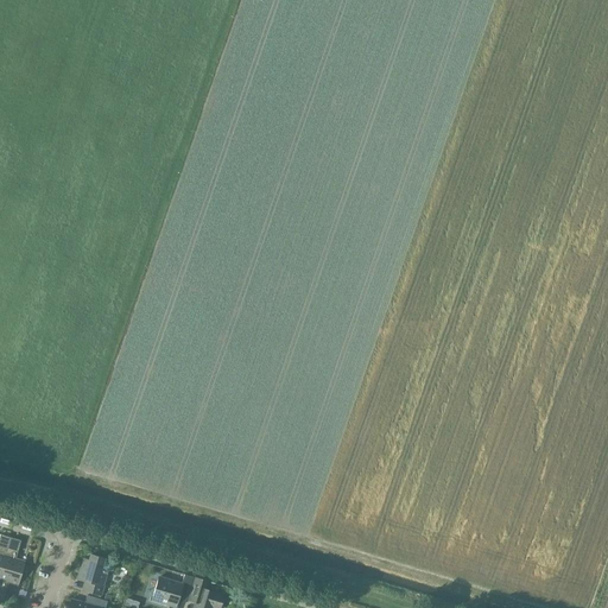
[(0,568),(2,569),(11,538),(0,536),(0,537),(0,568)]
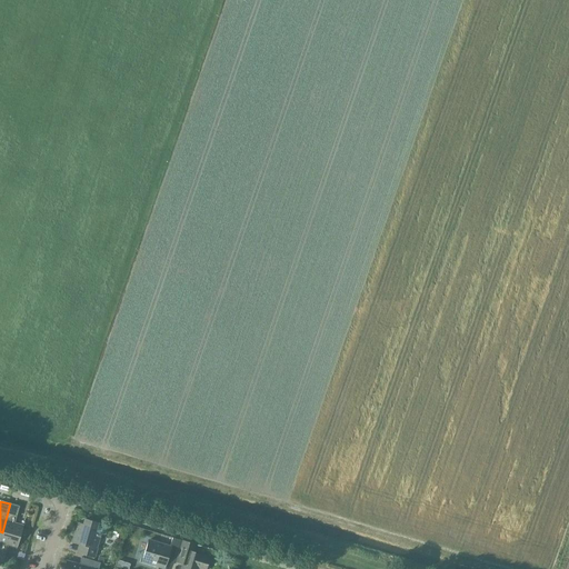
[(10,503),(2,532),(20,537),(23,526),(15,522),(20,507),(10,503)]
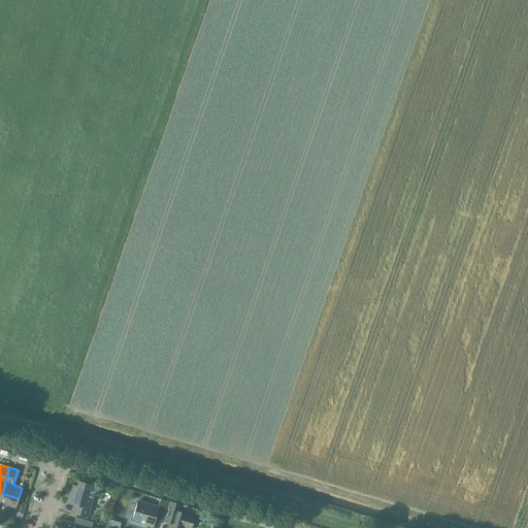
[(75,505),(73,513),(72,513),(72,514),(88,518),(90,509),(87,508),(90,498),(99,496),(101,489),(78,482),(77,487),(72,486),(67,503),(75,505)]
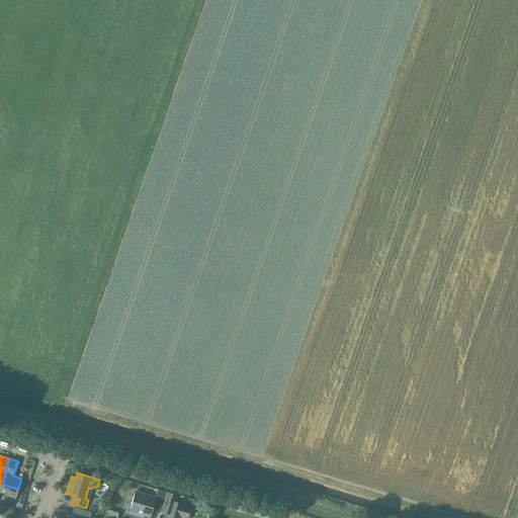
[(2,485),(0,490),(0,511),(3,512),(7,498),(15,500),(18,489),(2,485)]
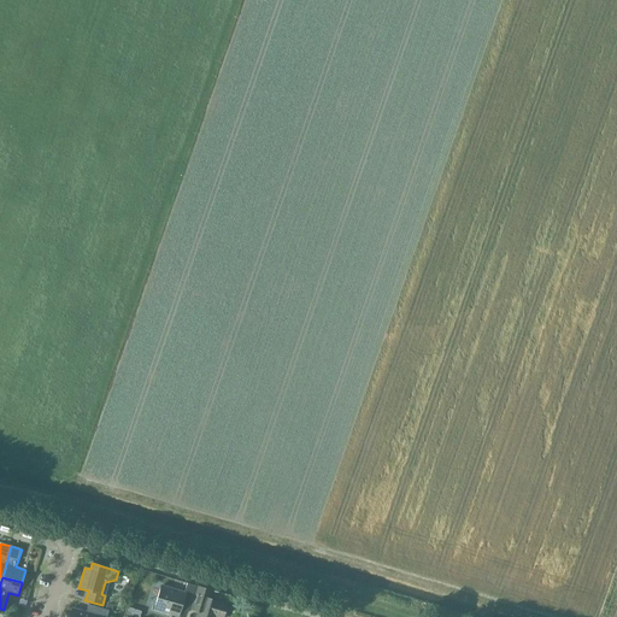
[(184,593),(162,586),(154,610),(178,616),(182,605),(189,607),(197,587),(187,583),(184,593)]
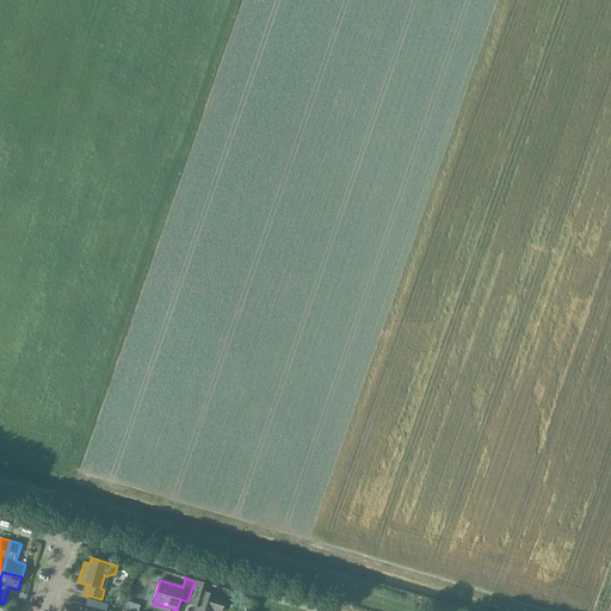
[(221,610),(222,610),(224,599),(217,597),(202,592),(204,584),(197,581),(192,598),(198,599),(195,610),(221,610)]
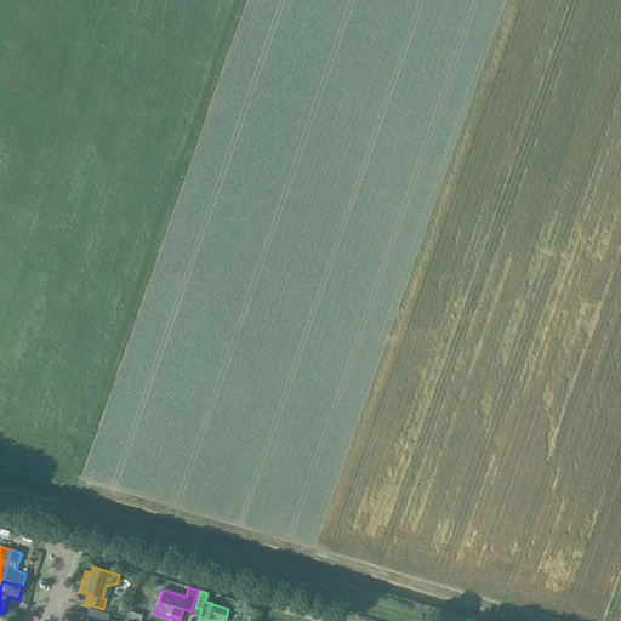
[(73,613),(69,620),(97,620),(98,620),(107,620),(109,615),(89,609),(86,616),(73,613)]
